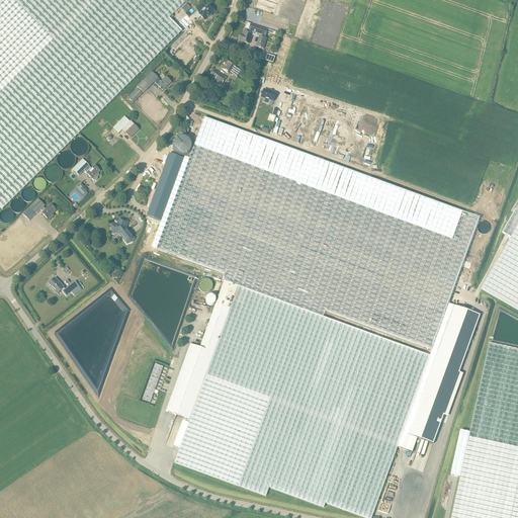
[(0,0),(0,206),(2,209),(161,52),(186,26),(174,14),(188,0),(0,0)]
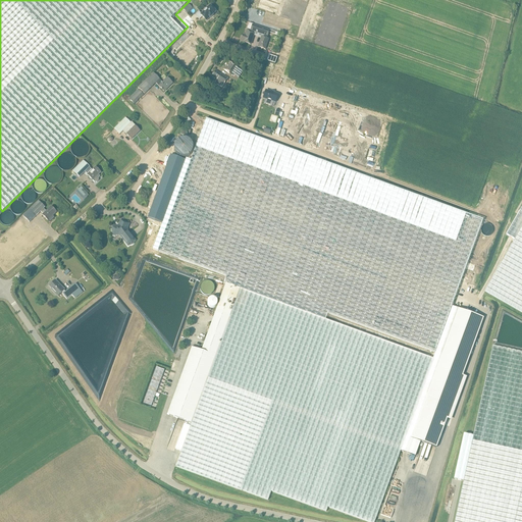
[(259,0),(254,18),(274,24),(281,0),(259,0)]
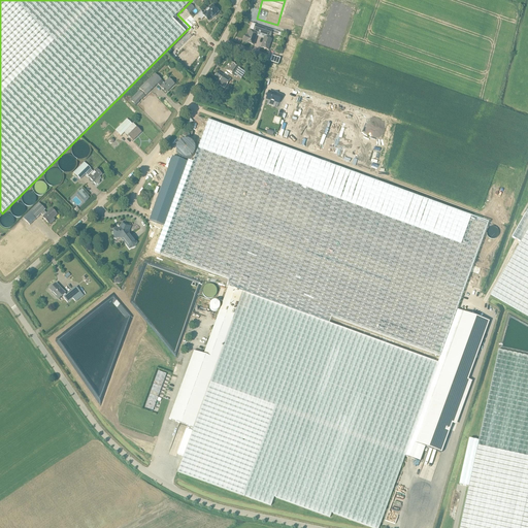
[(311,0),(300,38),(315,42),(328,0),(311,0)]
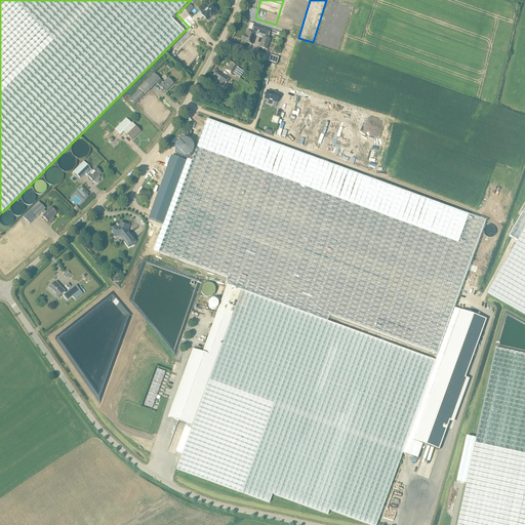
[(335,0),(329,0),(316,44),(336,50),(351,5),(335,0)]
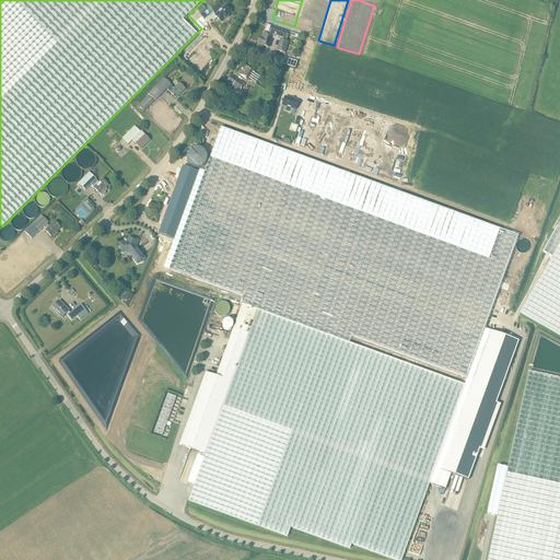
[(207,9),(202,4),(196,10),(200,14),(207,9)]
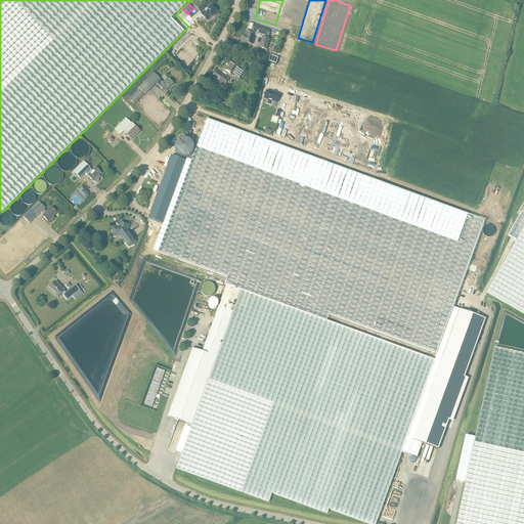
[(202,14),(200,11),(195,15),(201,19),(203,16),(207,20),(211,17),(211,18),(214,15),(213,14),(217,11),(214,9),(215,8),(212,6),(211,5),(202,14)]
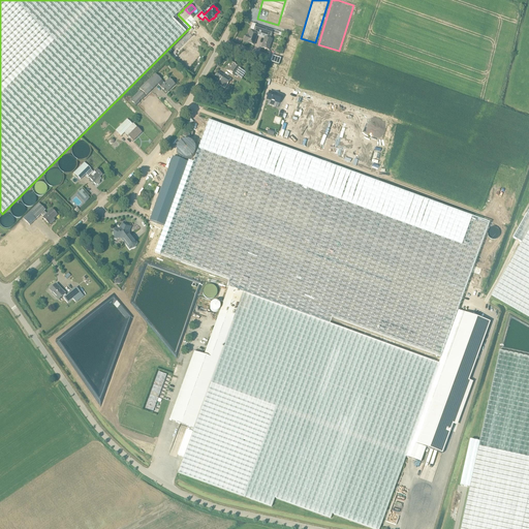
[(247,43),(253,45),(257,35),(257,33),(261,34),(263,27),(256,25),(253,32),(254,32),(253,33),(250,32),(247,43)]
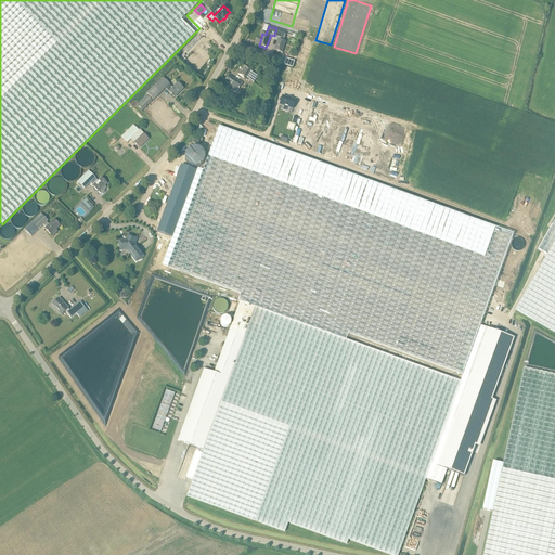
[(274,50),(282,53),(285,42),(283,41),(284,39),(287,31),(276,28),(274,36),(279,38),(278,39),(274,50)]
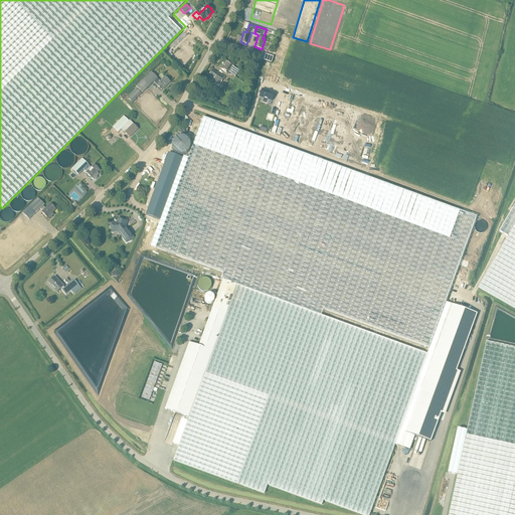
[(274,56),(266,54),(264,60),(272,63),(274,56)]
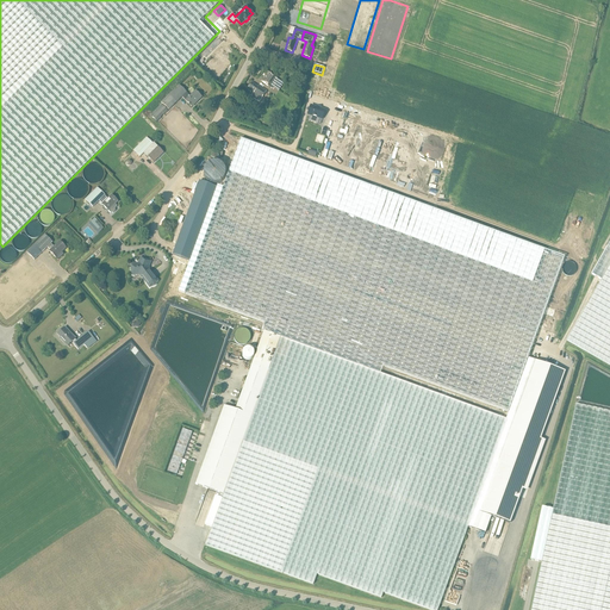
[(273,87),(279,91),(284,83),(274,76),(267,72),(261,81),(267,86),(272,88),(273,87)]
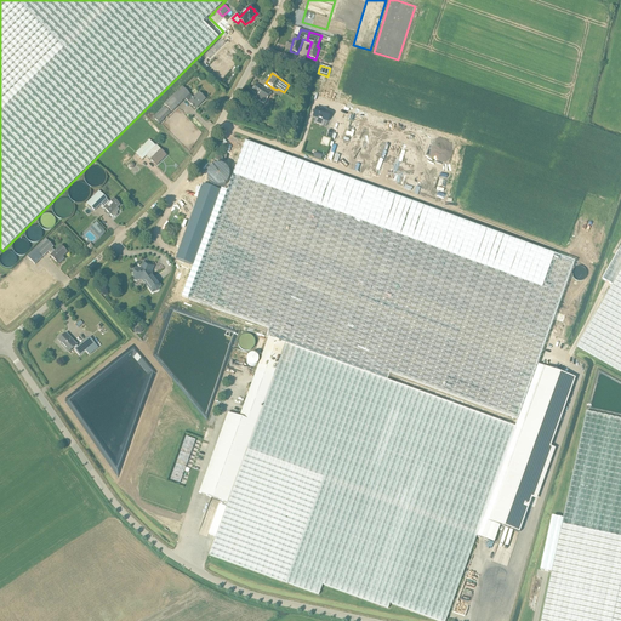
[(177,81),(154,103),(159,109),(164,104),(172,113),(184,100),(195,109),(205,100),(199,92),(194,98),(177,81)]
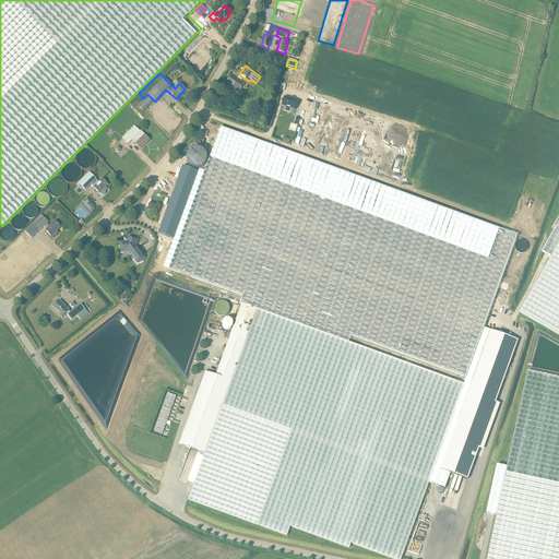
[(230,88),(238,93),(245,83),(237,79),(236,80),(230,75),(227,82),(232,85),(230,88)]
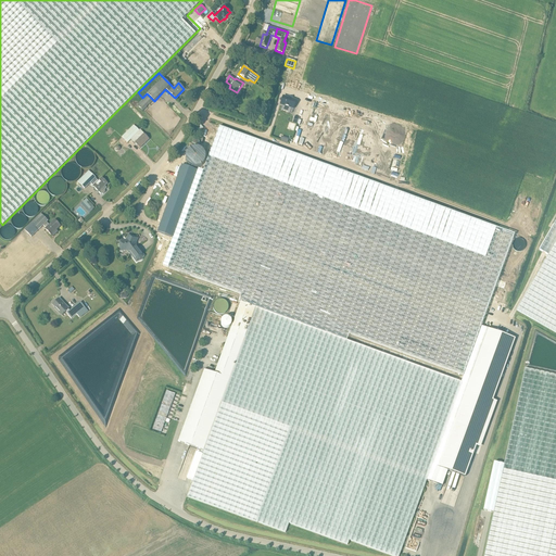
[(306,95),(291,147),(373,172),(375,164),(375,174),(382,177),(393,180),(405,181),(404,182),(407,184),(407,181),(412,181),(425,136),(412,131),(411,134),(407,133),(405,138),(402,138),(402,136),(397,136),(394,135),(394,129),(392,128),(390,135),(384,135),(390,119),(306,95)]
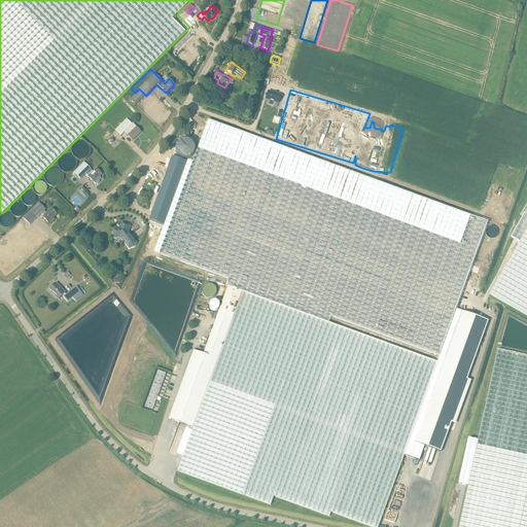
[(130,100),(135,105),(139,102),(141,99),(141,100),(145,96),(139,91),(130,100)]
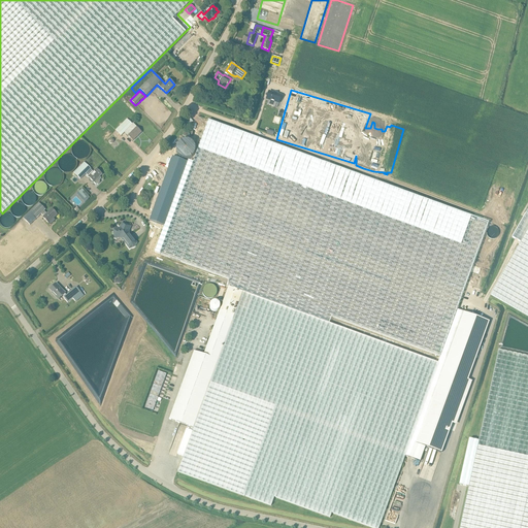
[(265,100),(268,100),(267,105),(274,107),(276,103),(278,104),(282,95),(268,91),(265,100)]
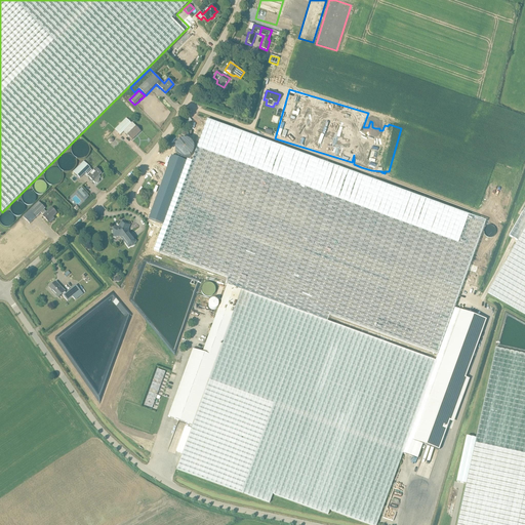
[(474,118),(479,98),(472,96),(467,117),(474,118)]
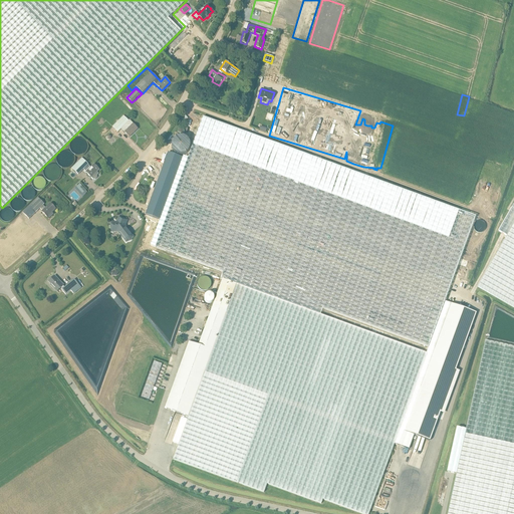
[(124,132),(130,138),(138,129),(133,123),(132,124),(123,115),(112,126),(118,133),(125,124),(129,127),(124,132)]
